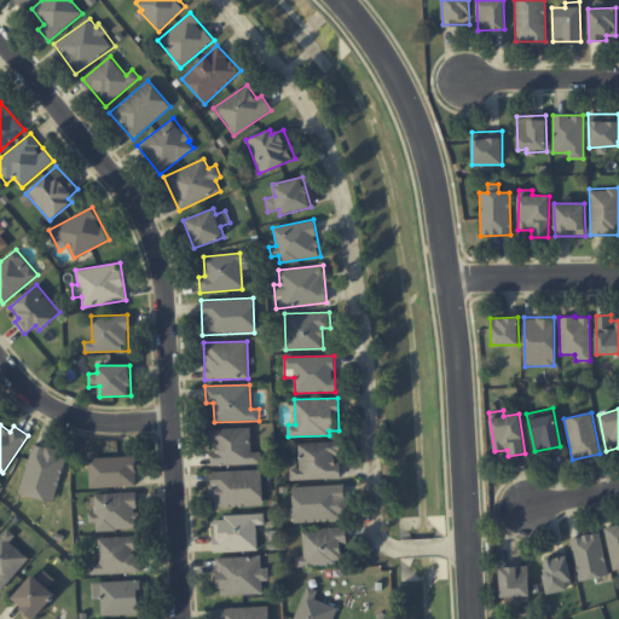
[(210,464),(261,463),(261,451),(252,452),(250,427),(209,428),(210,464)]
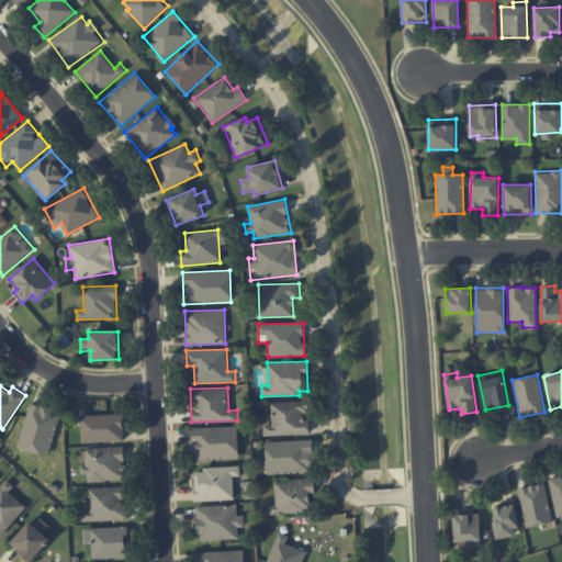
[(270,402),(271,424),(262,425),(262,436),(308,434),(308,416),(311,416),(310,401),(270,402)]
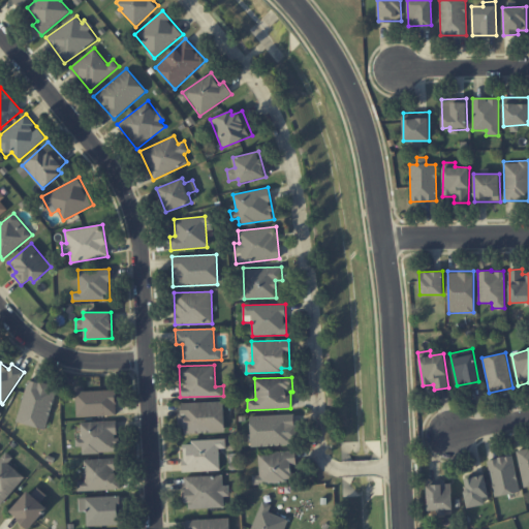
[(17,421),(45,429),(57,386),(28,379),(17,421)]
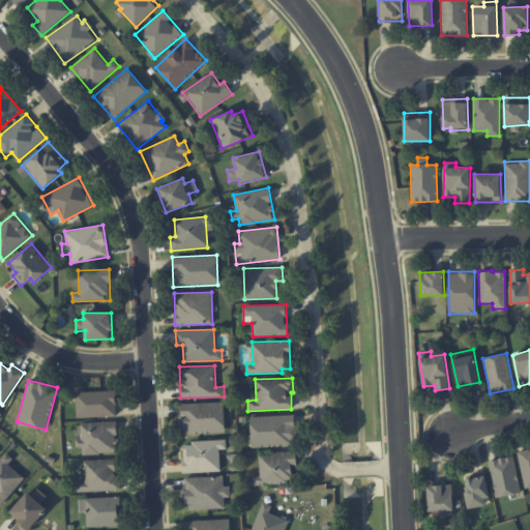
[(76,392),(77,416),(117,415),(116,390),(76,392)]
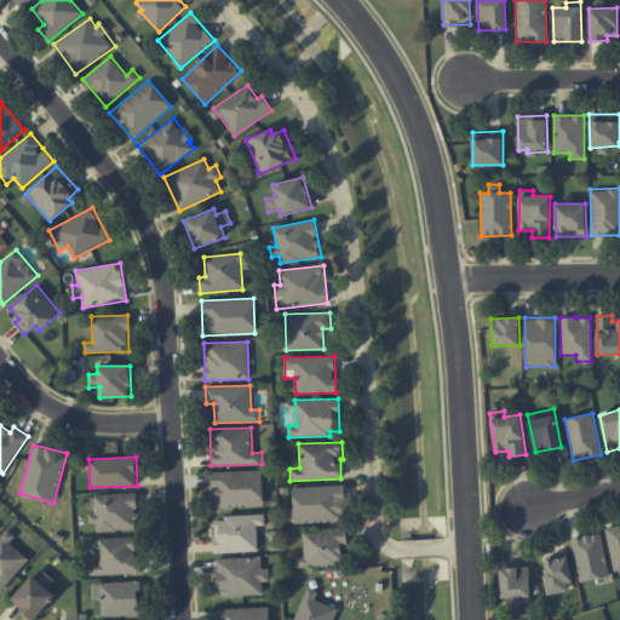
[(212,507),(263,506),(262,470),(212,472),(212,507)]
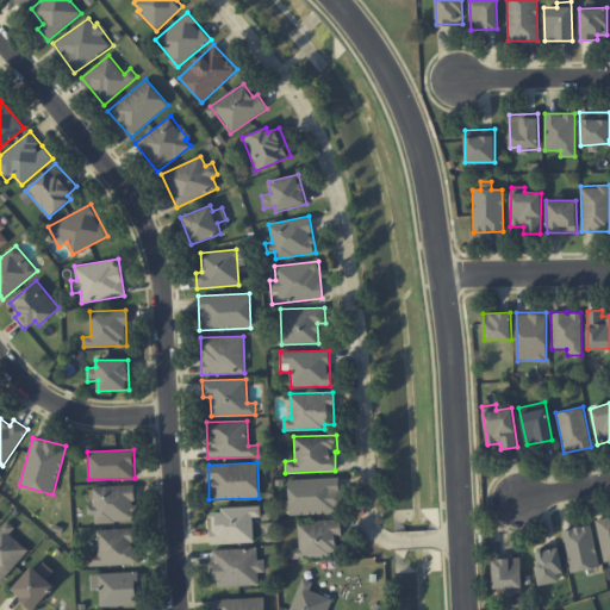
[(290,515),(342,512),(341,478),(288,479),(290,515)]
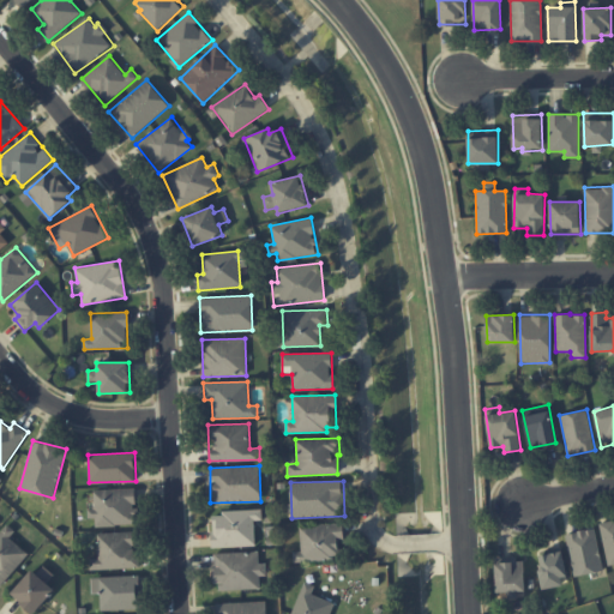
[(91,489),(92,518),(95,517),(96,525),(137,524),(137,507),(136,507),(134,488),(91,489)]
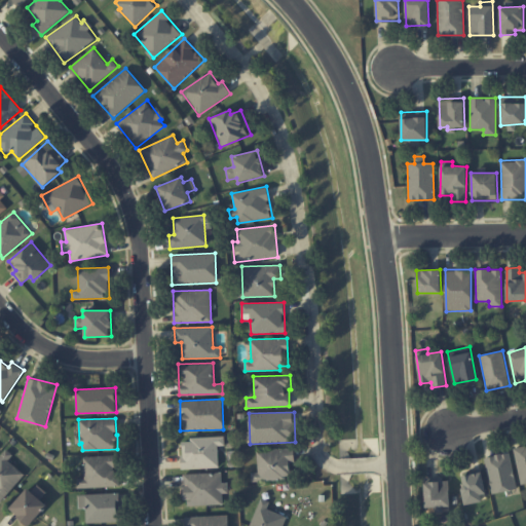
[(219,467),(218,446),(224,445),(224,438),(181,439),(182,468),(219,467)]
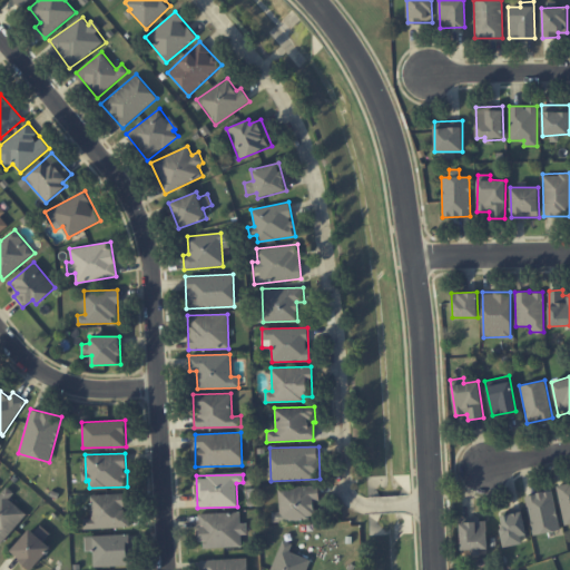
[(569,482),(556,487),(566,524),(569,523),(569,482)]
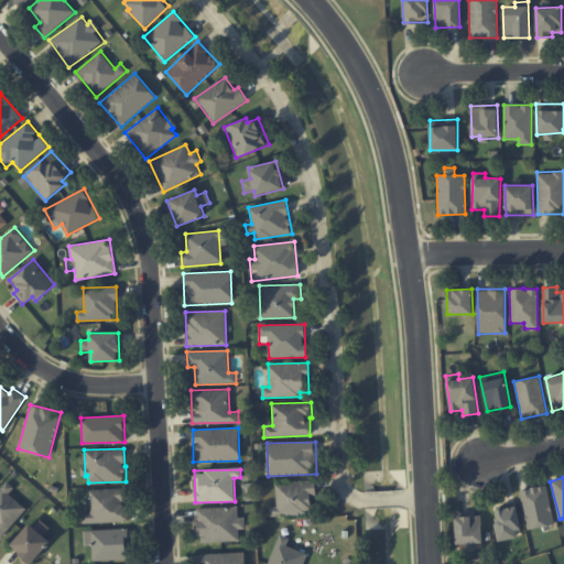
[(269,516),(312,513),(311,496),(316,496),(315,480),(274,483),(275,506),(269,507),(269,516)]
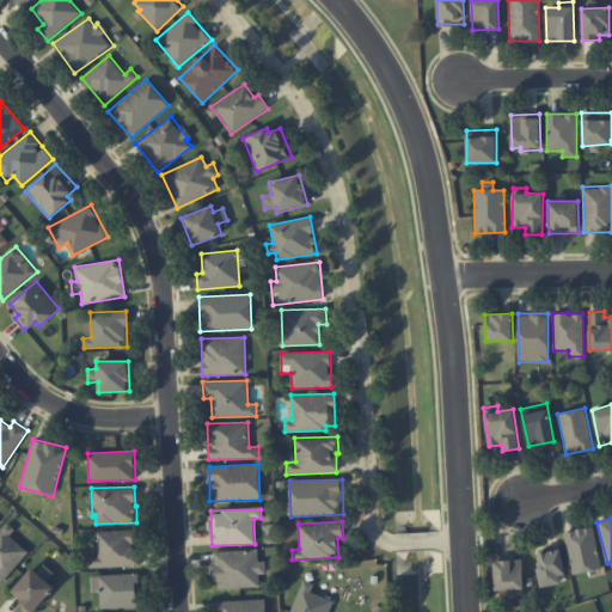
[(563,532),(573,575),(603,568),(593,526),(563,532)]
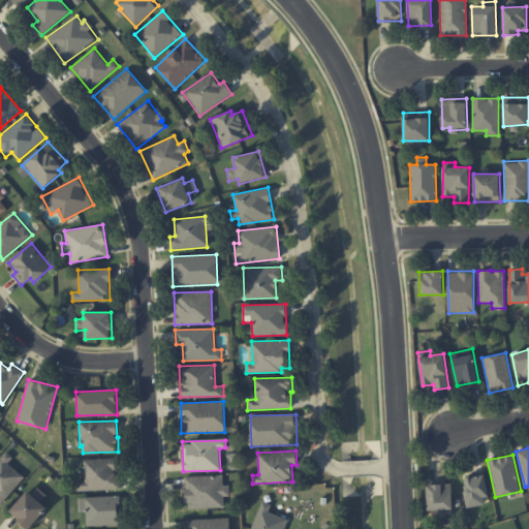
[(0,458),(0,504),(1,505),(26,474),(2,456),(0,458)]
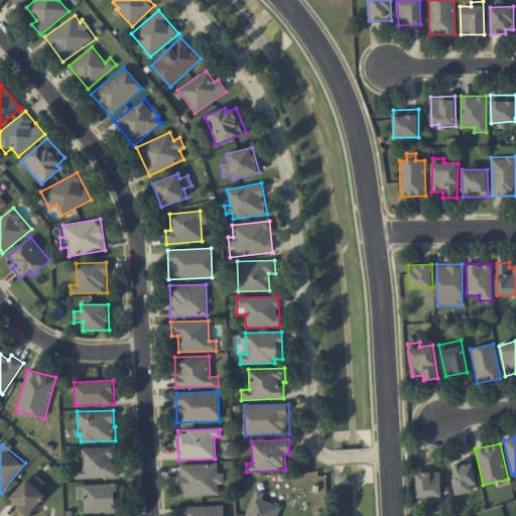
[(83,469),(76,469),(76,479),(116,477),(115,458),(117,458),(117,446),(82,447),(83,469)]
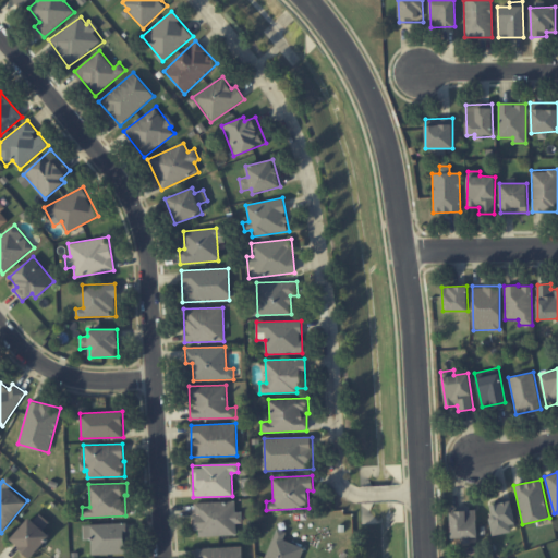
[(514,532),(511,499),(489,501),(492,534),(514,532)]
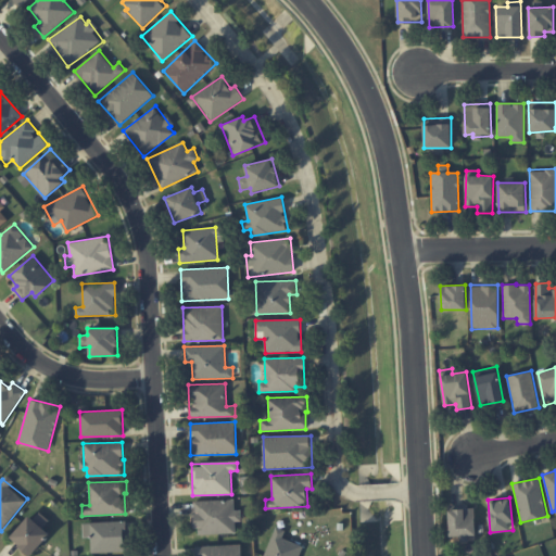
[(236,533),(235,521),(241,521),(241,509),(235,509),(235,500),(193,501),(194,534),(236,533)]
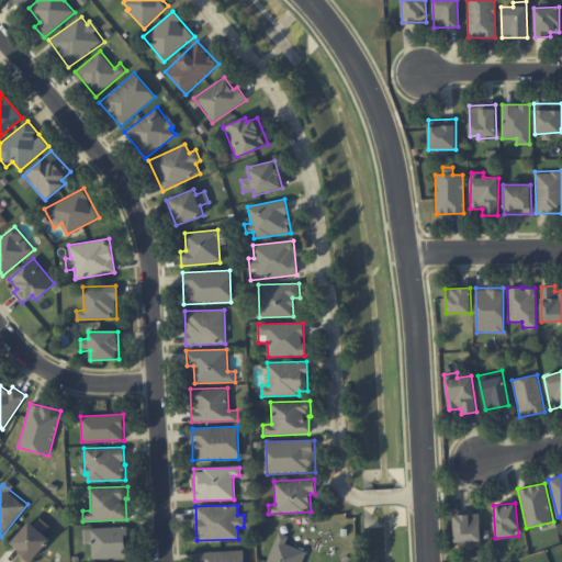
[(454,542),(464,541),(464,544),(481,544),(480,510),(453,512),(454,542)]
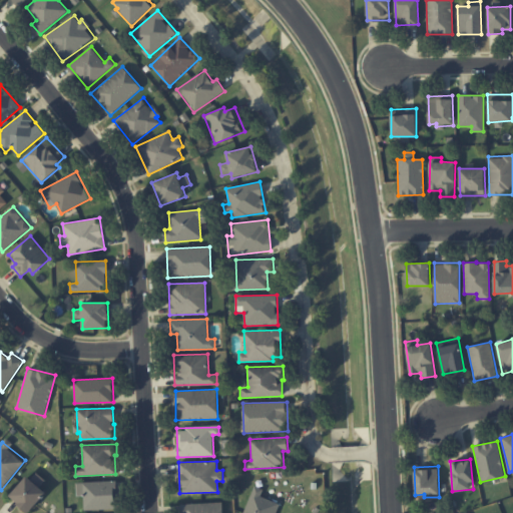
[(39,486),(45,480),(37,472),(31,479),(27,476),(9,495),(28,512),(46,493),(39,486)]
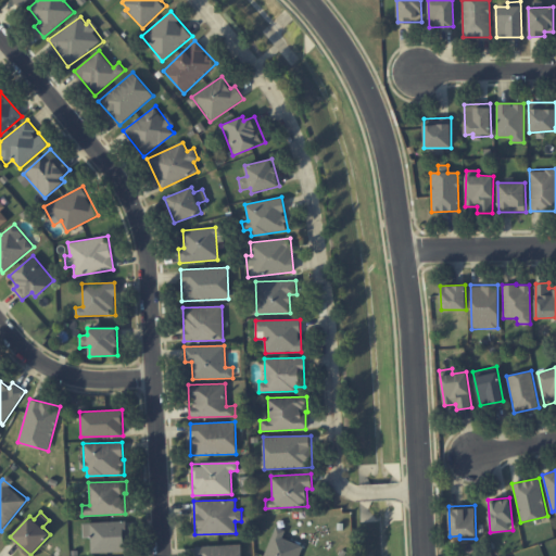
[(92,552),(128,551),(127,521),(83,522),(83,538),(91,538),(92,552)]
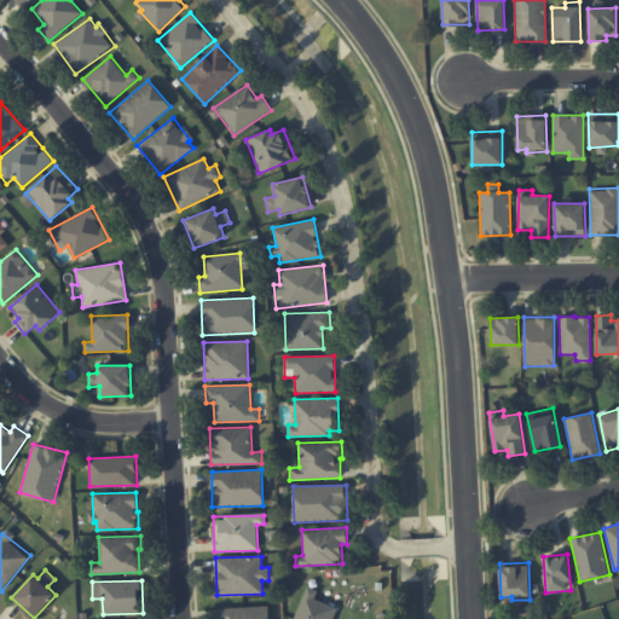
[(317,590),(305,586),(295,618),(331,618),(336,606),(314,600),(317,590)]
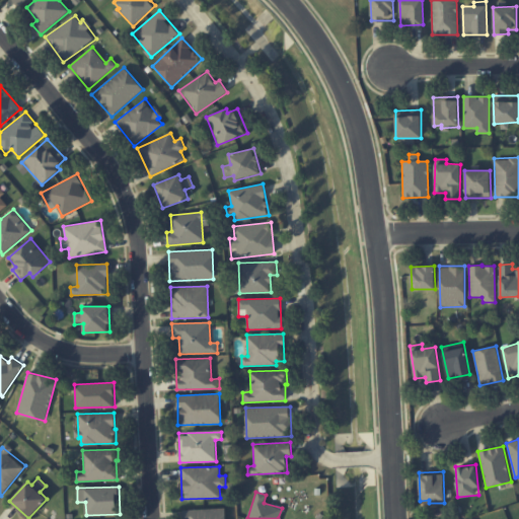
[(225,518),(225,508),(183,510),(183,518),(225,518)]
